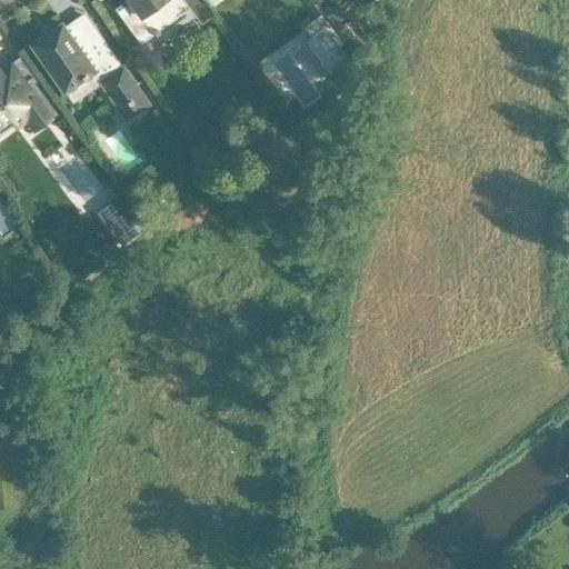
[(130,0),(118,10),(116,8),(115,9),(147,53),(149,52),(141,42),(155,33),(157,36),(160,32),(159,30),(189,8),(196,17),(201,23),(213,15),(202,0),(130,0)]
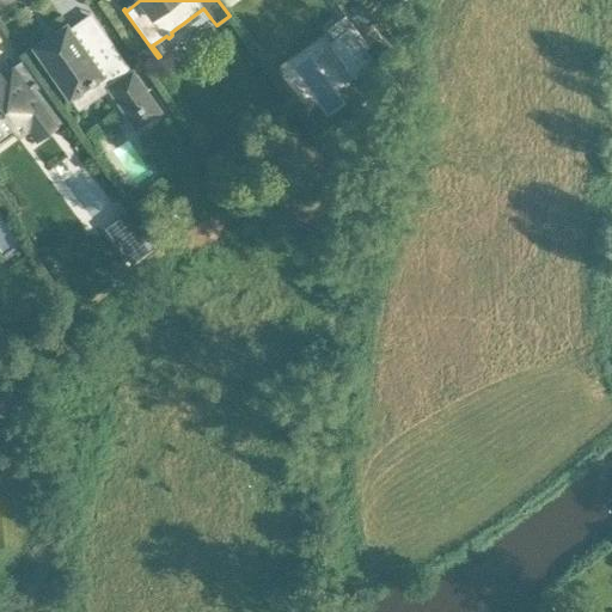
[(381,38),(356,5),(347,12),(349,14),(372,47),(381,38)]
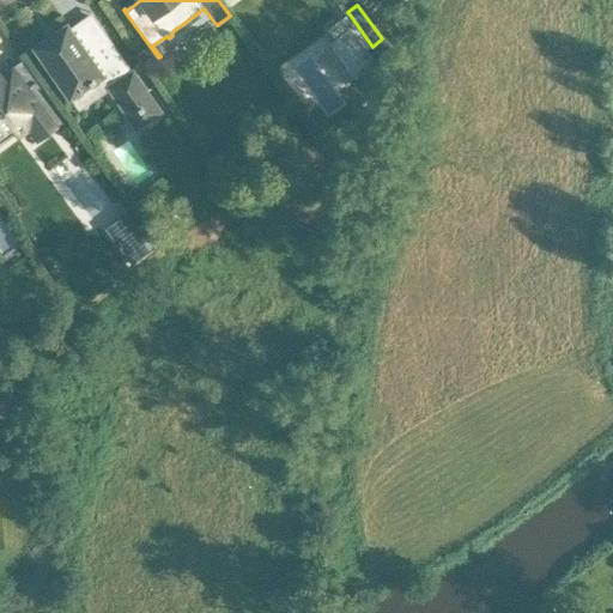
[(350,14),(329,30),(337,38),(331,43),(358,79),(377,65),(366,50),(372,47),(350,14)]
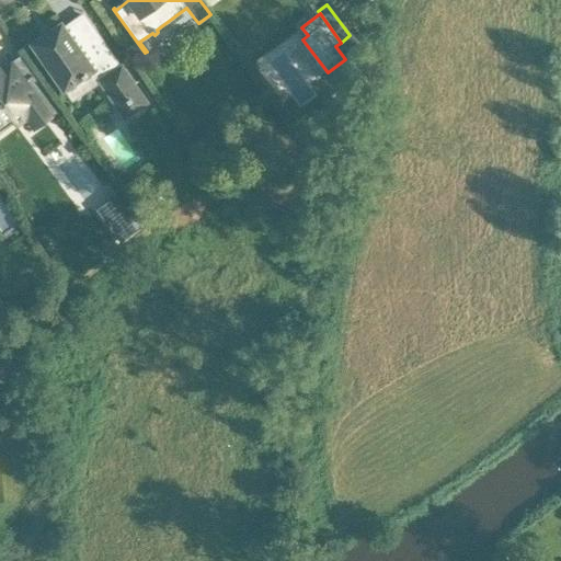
[(42,56),(46,61),(48,60),(59,76),(76,99),(98,83),(124,121),(149,103),(121,64),(115,68),(112,64),(93,36),(80,46),(64,23),(35,43),(44,55),(42,56)]
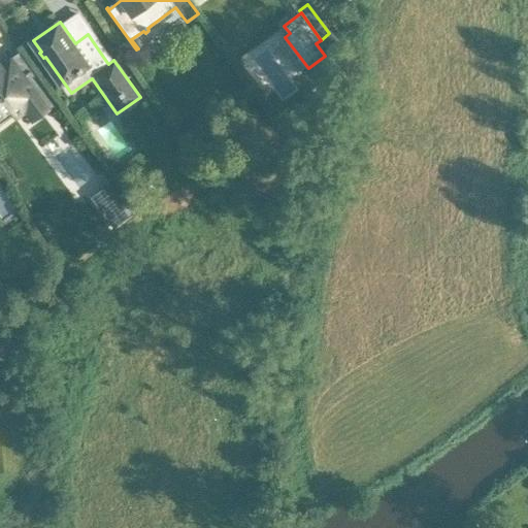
[(0,124),(43,92),(31,75),(23,81),(6,60),(0,65),(0,124)]
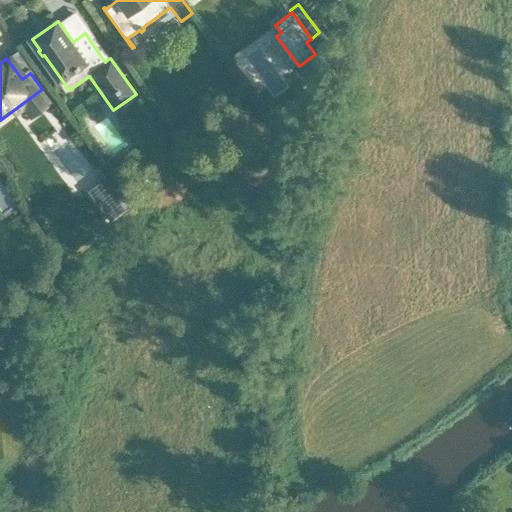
[(117,193),(98,206),(109,221),(127,207),(117,193)]
